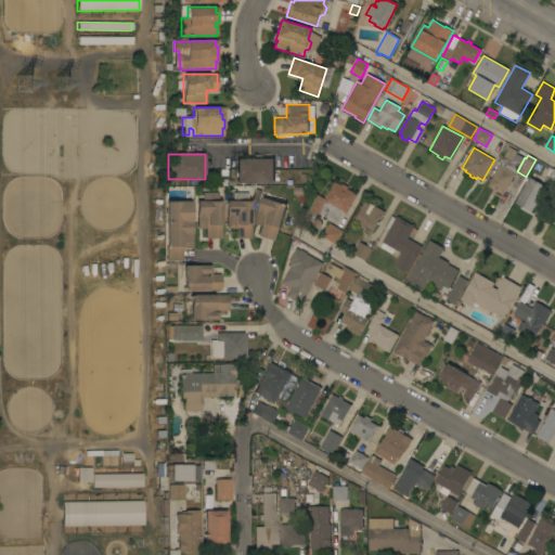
[(236,158),(273,158),(273,183),(236,183),(236,158)]
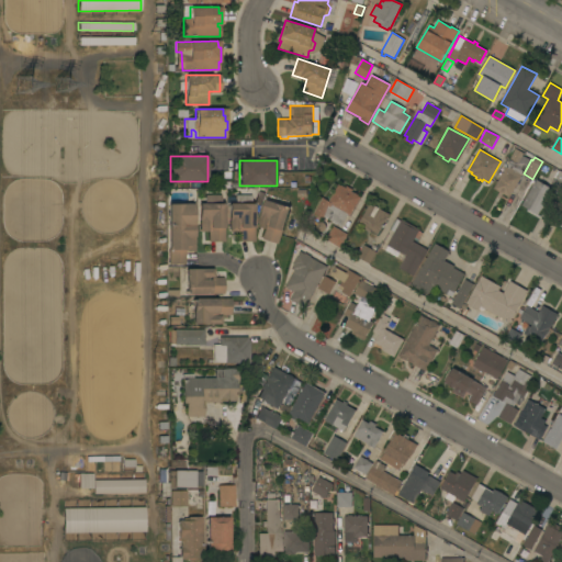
[(509,160),(516,164),(515,165),(520,168),(523,172),(509,197),(494,188),(509,160)]
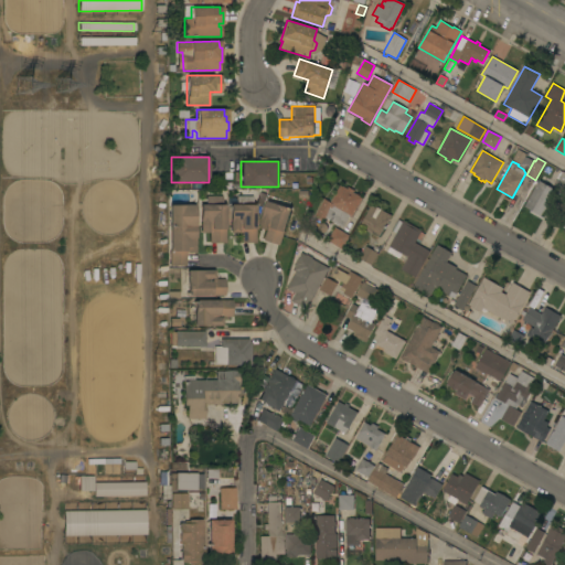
[(539,180),(540,181),(543,176),(555,182),(563,171),(564,172),(564,192),(556,188),(541,215),(524,206),(539,180)]
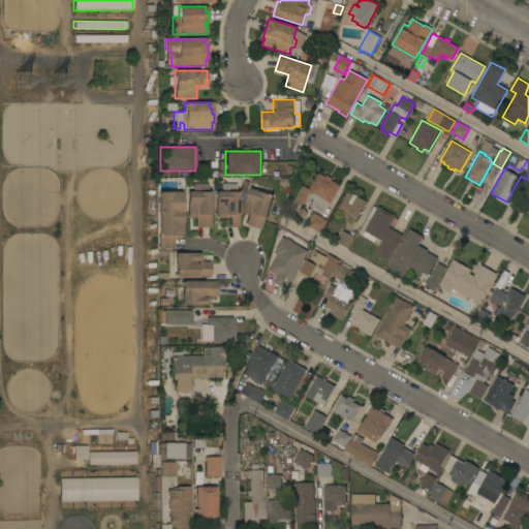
[(324,177),(325,175),(332,178),(331,180),(339,185),(329,204),(327,203),(320,213),(305,204),(304,206),(294,200),(304,186),(309,189),(318,174),(324,177)]
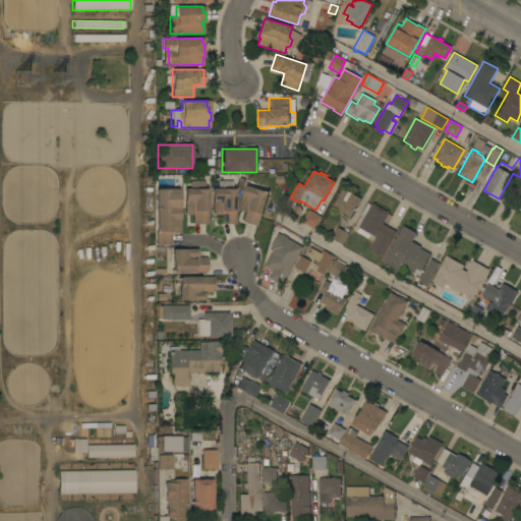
[(236,195),(236,185),(239,174),(247,174),(239,198),(236,195)]
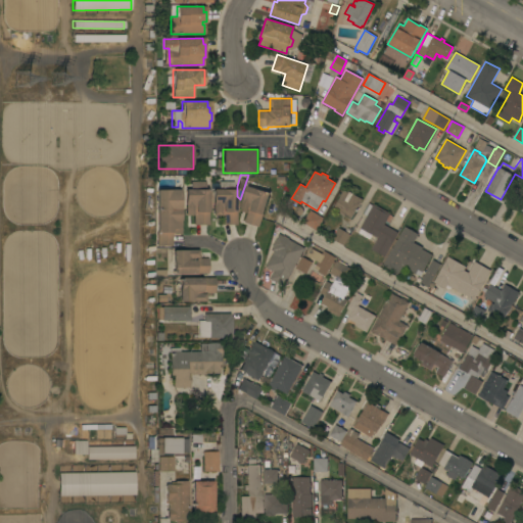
[(277,184),(277,176),(285,176),(286,183),(277,184)]
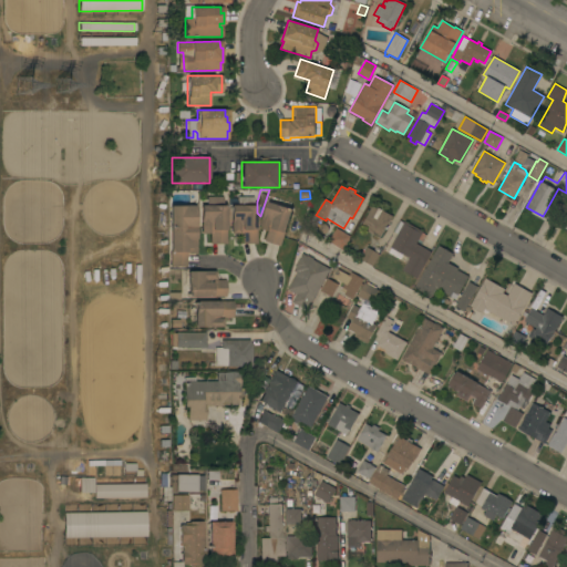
[(230,205),(237,205),(237,196),(254,196),(254,205),(256,205),(256,244),(239,244),(239,234),(230,234),(230,205)]
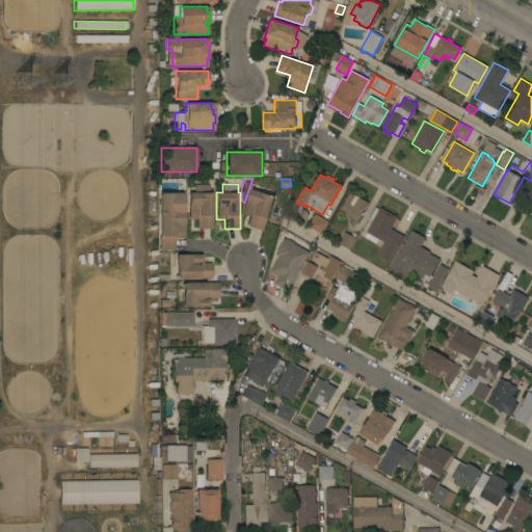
[(188,186),(208,186),(208,192),(212,192),(212,229),(196,229),(196,219),(188,218),(188,186)]
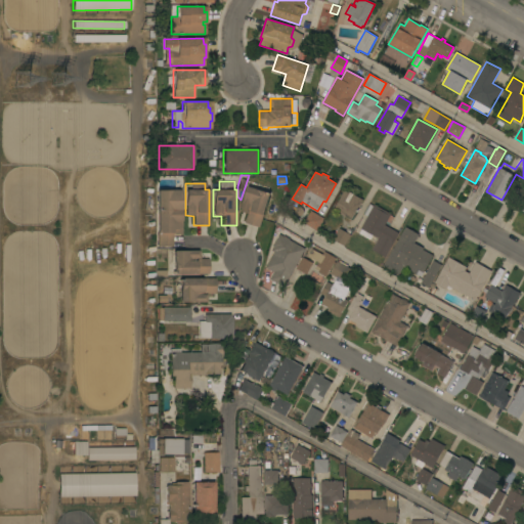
[(248,186),(270,193),(259,227),(245,223),(248,213),(239,211),(248,186)]
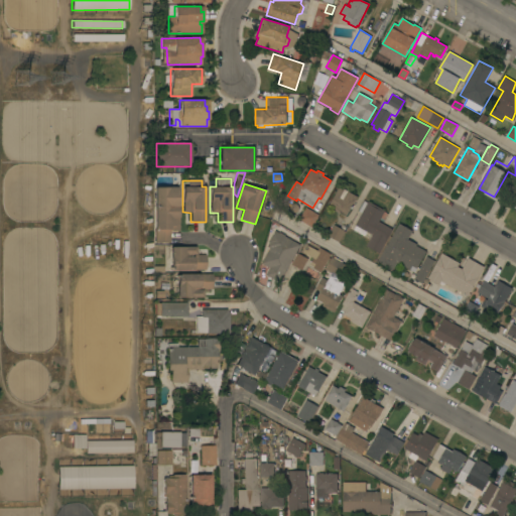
[(515,209),(512,207),(513,204),(507,201),(515,183),(515,209)]
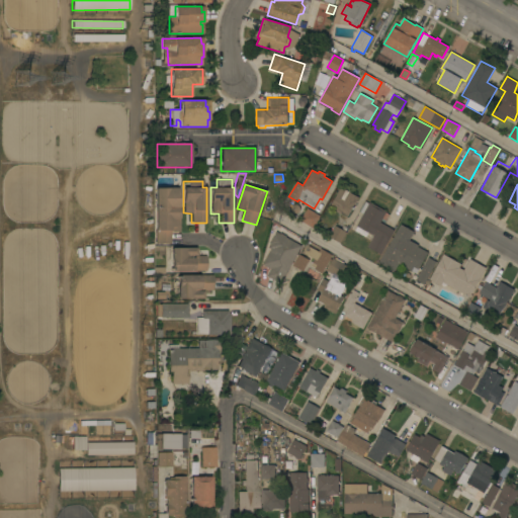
[(330,205),(340,187),(358,197),(347,216),(330,205)]
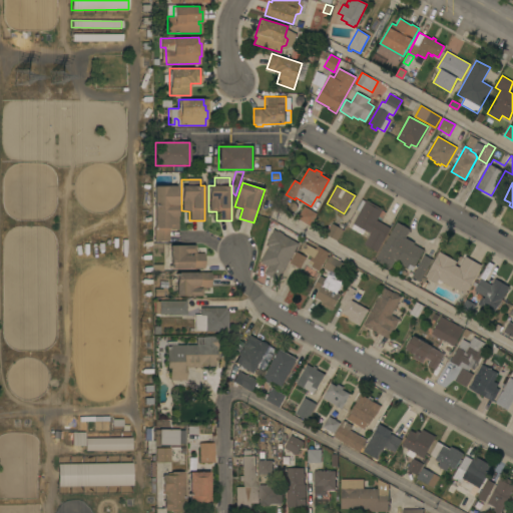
[(153,186),(176,186),(177,229),(168,229),(168,241),(153,241),(153,186)]
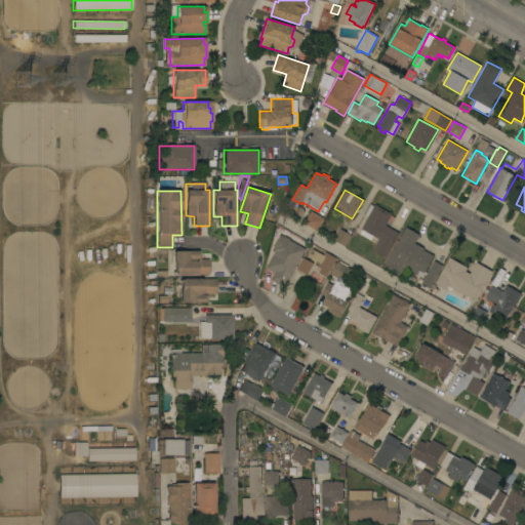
[(372,250),(378,239),(373,236),(370,240),(360,234),(362,230),(361,229),(368,216),(365,214),(370,205),(374,206),(375,205),(392,214),(386,226),(399,234),(386,257),(372,250)]
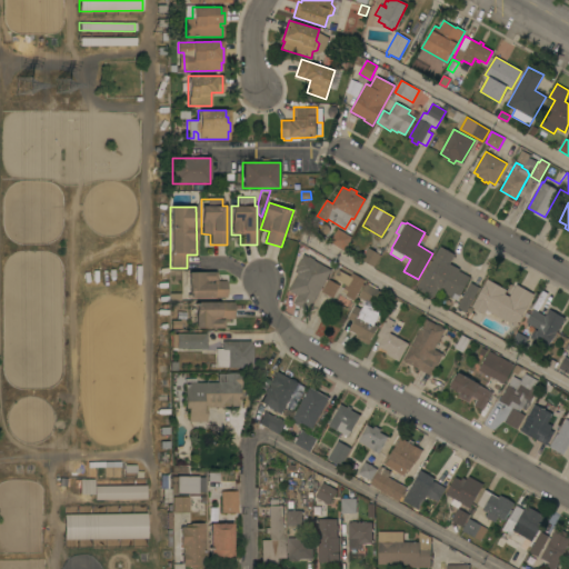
[(329,242),(337,229),(351,238),(343,250),(329,242)]
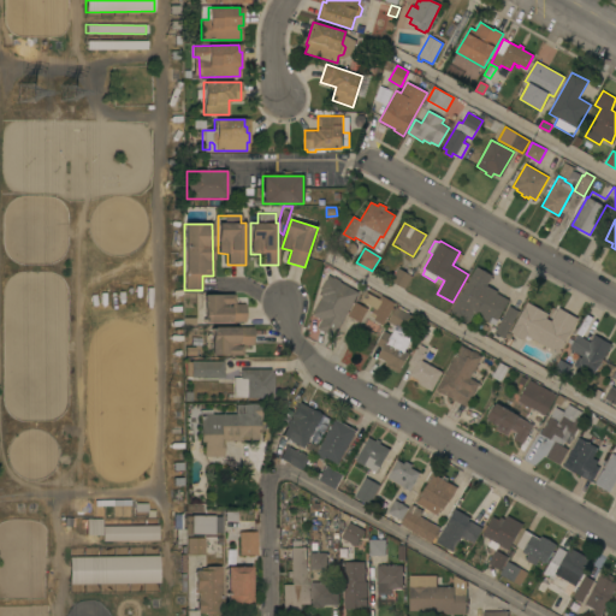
[(477,267),(492,276),(486,285),(497,291),(497,294),(509,300),(497,320),(492,318),(489,321),(474,313),(468,323),(450,313),(477,267)]
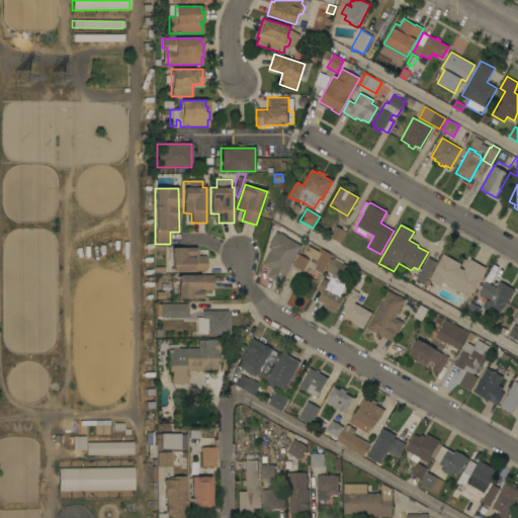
[(329,237),(335,226),(346,232),(340,243),(329,237)]
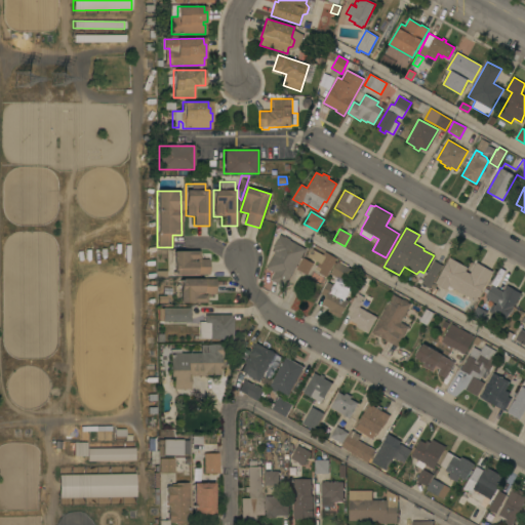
[(284,287),(271,280),(274,272),(266,268),(275,252),(272,250),(274,247),(273,246),(280,235),(284,237),(284,236),(290,239),(289,240),(306,249),(284,287)]
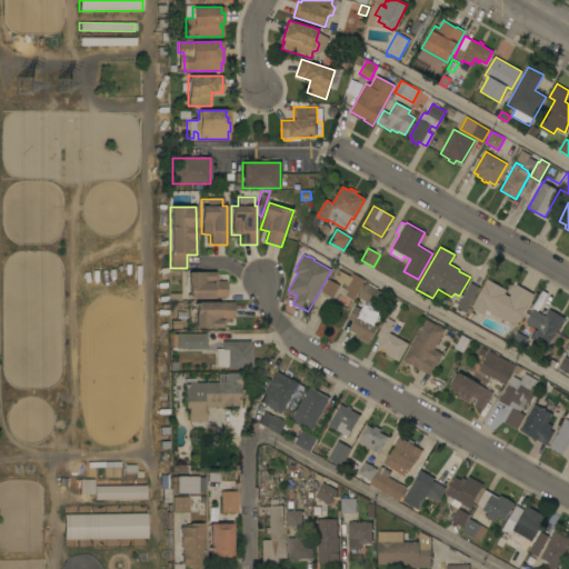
[(345,296),(346,295),(341,291),(346,285),(333,278),(338,270),(350,277),(352,272),(365,280),(353,300),(345,296)]
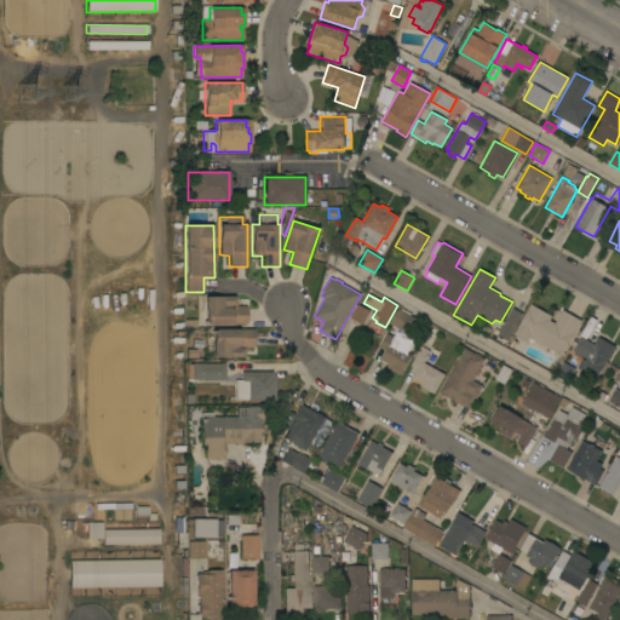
[(204,297),(235,296),(235,306),(246,305),(247,323),(205,325),(204,297)]
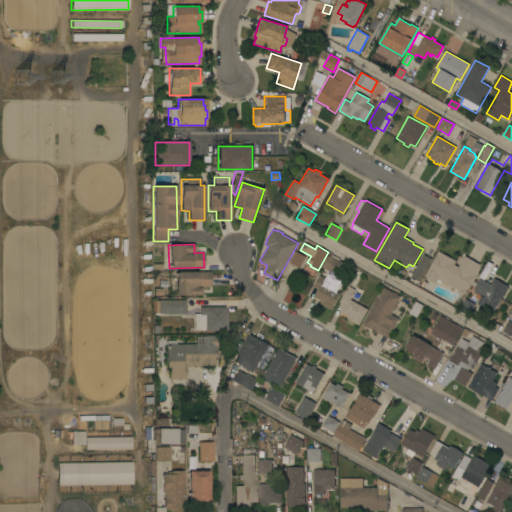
[(295,251),(305,257),(299,268),(289,262),(295,251)]
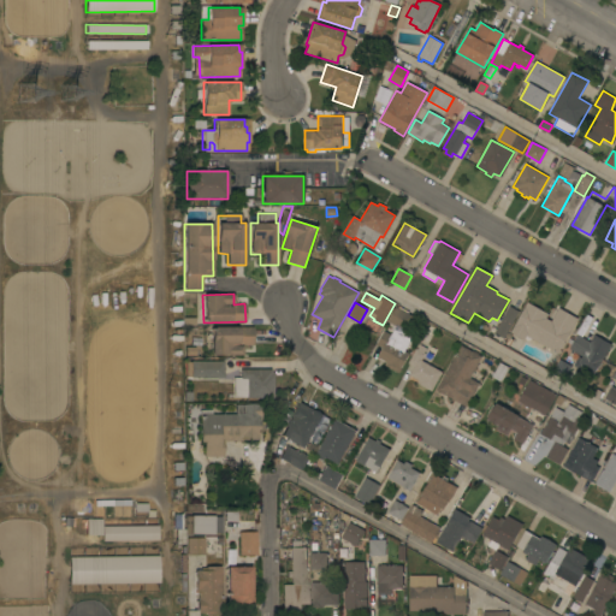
[(527,302),(544,312),(545,318),(551,321),(558,308),(578,319),(558,353),(526,336),(523,339),(510,332),(527,302)]
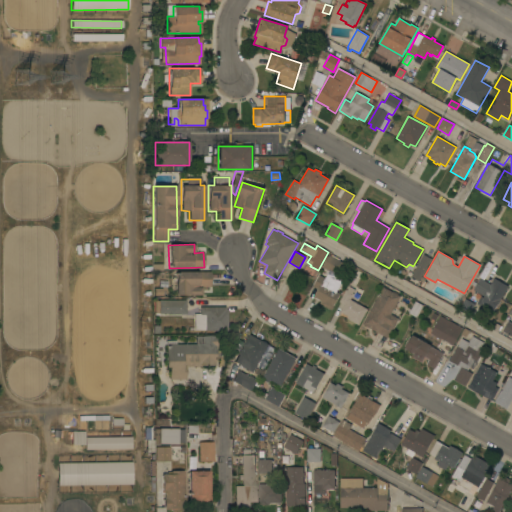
[(423,254),(431,259),(419,281),(411,276),(423,254)]
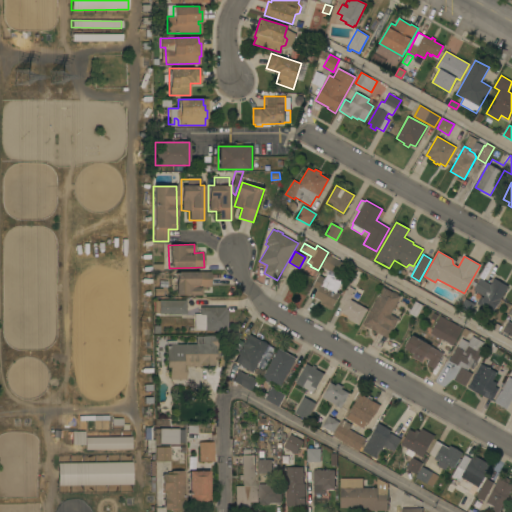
[(342,262),(335,276),(342,280),(336,292),(340,294),(332,309),(317,301),(319,299),(314,296),(317,291),(312,288),(319,275),(325,278),(329,271),(323,268),(330,255),(342,262)]
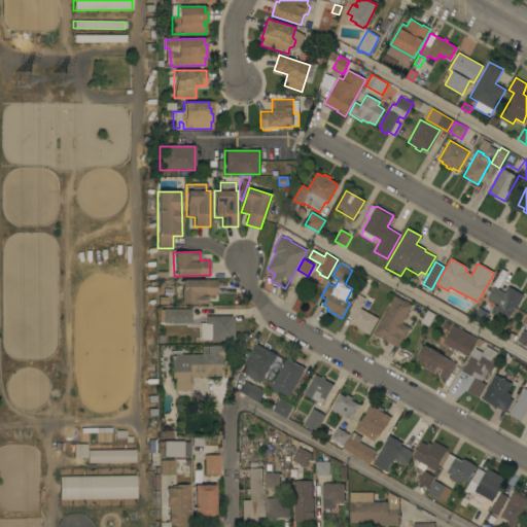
[(180,280),(216,280),(216,295),(206,295),(206,304),(180,304),(180,280)]
